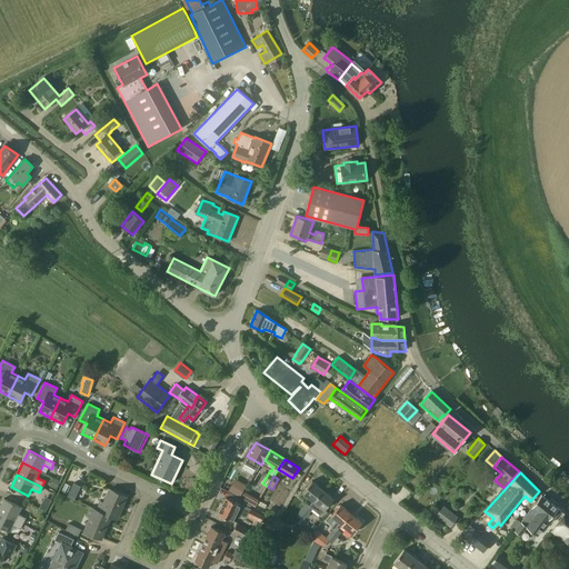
[(312,481),(303,492),(315,501),(323,490),(312,481)]
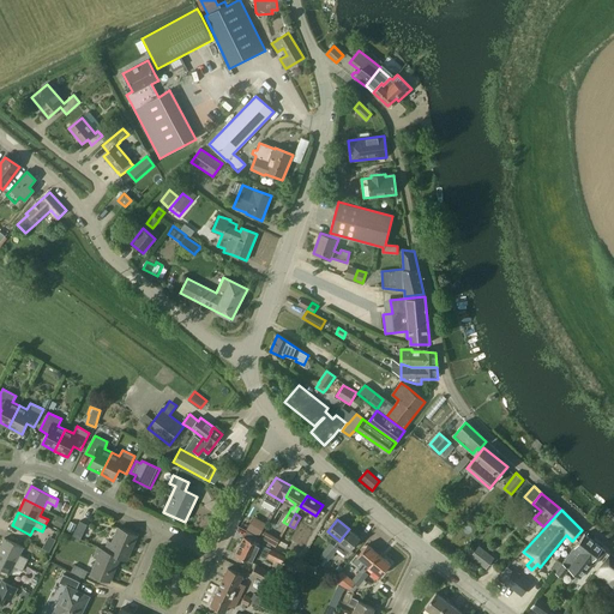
[(79,521),(72,535),(80,540),(88,525),(79,521)]
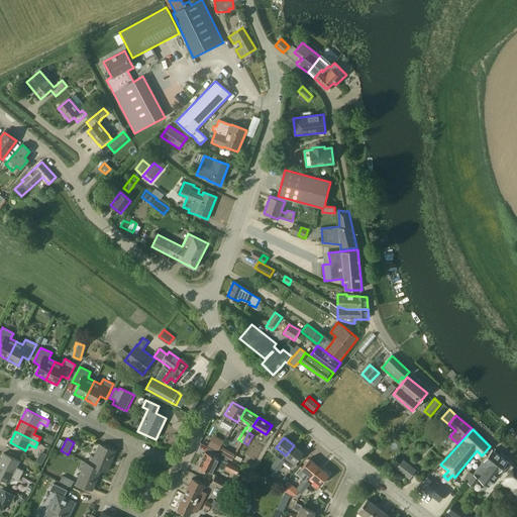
[(208,446),(218,451),(222,444),(211,438),(208,446)]
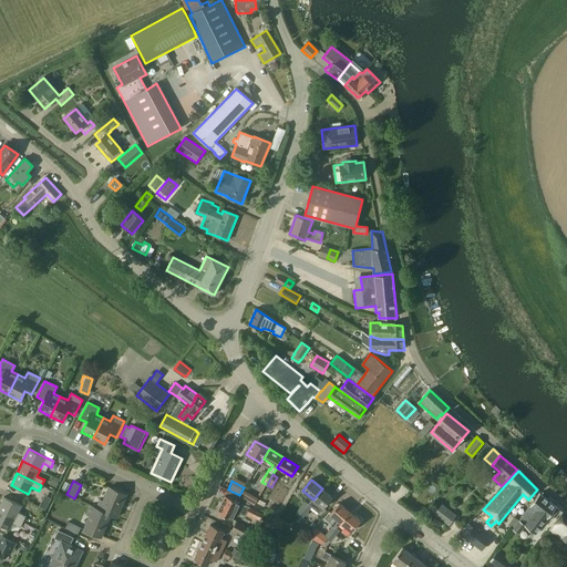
[(111,514),(111,515),(117,518),(127,495),(110,487),(103,502),(101,501),(98,508),(99,508),(98,509),(111,514)]
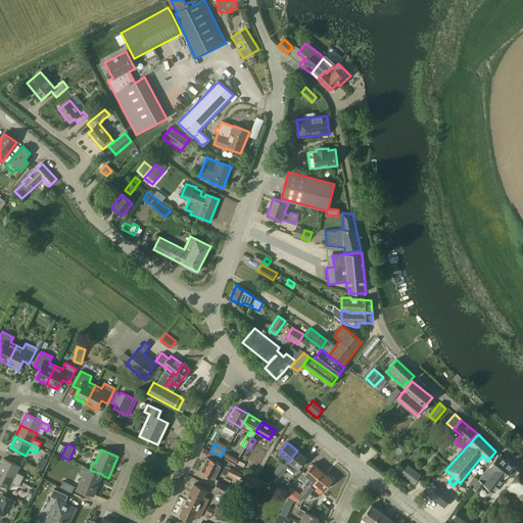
[(289,461),(285,465),(288,468),(295,473),(298,469),(307,459),(297,450),(289,461)]
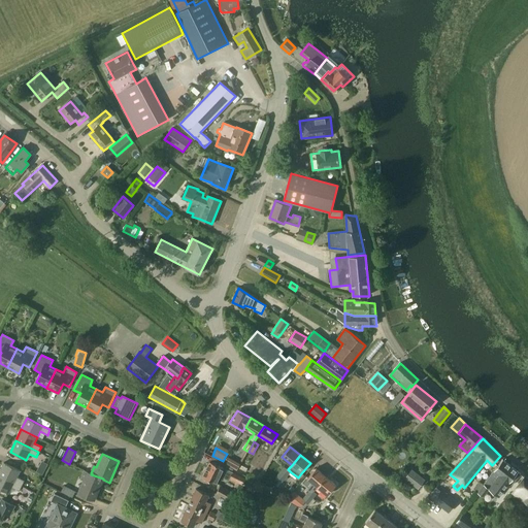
[(521,474),(518,472),(503,460),(484,486),(477,492),(484,496),(489,489),(499,497),(509,484),(512,486),(521,474)]
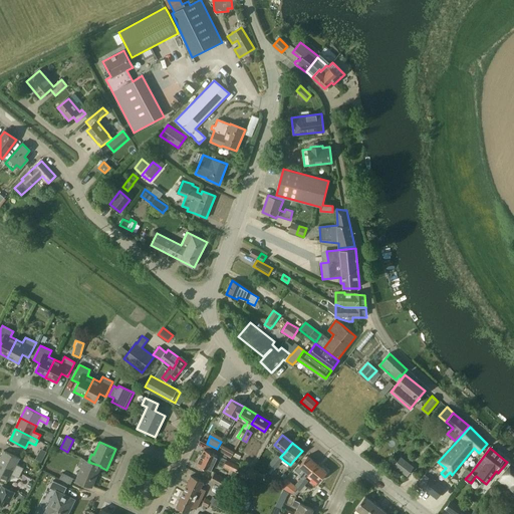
[(204,449),(197,464),(211,471),(214,464),(223,468),(224,466),(226,460),(218,456),(204,449)]
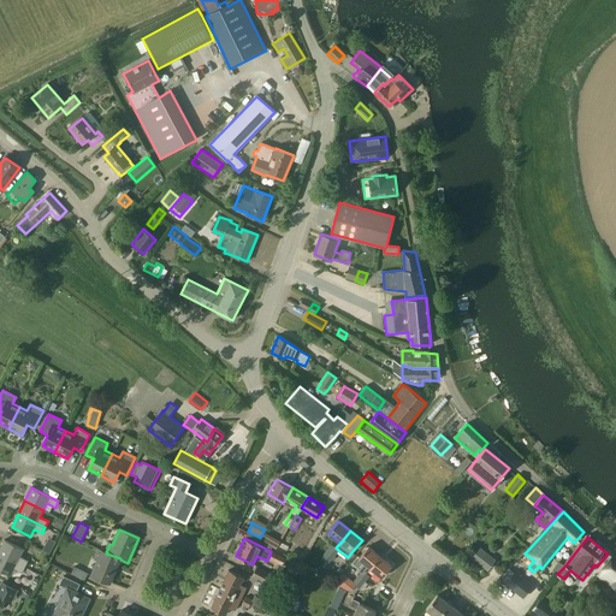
[(0,550),(0,554),(25,567),(29,561),(19,557),(24,549),(5,540),(0,550)]
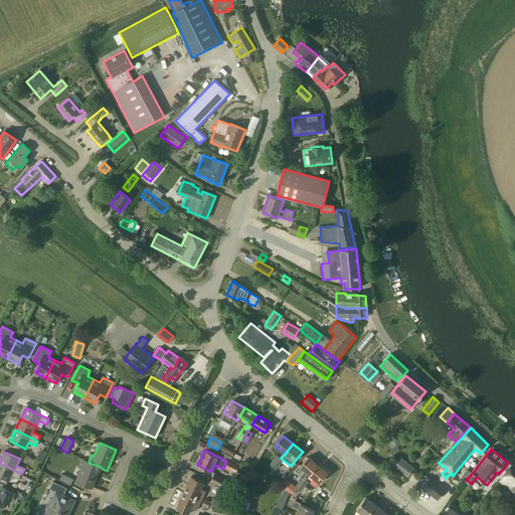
[(278,456),(274,460),(277,463),(276,464),(279,466),(284,461),(281,458),(278,456)]
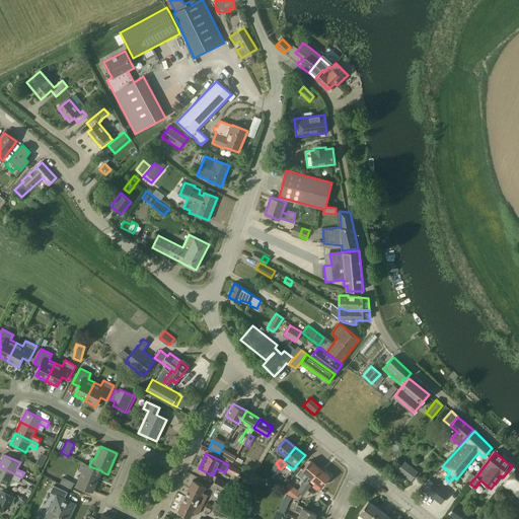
[(307,474),(302,482),(303,482),(304,479),(306,480),(308,484),(312,478),(320,468),(311,460),(303,470),(307,474)]
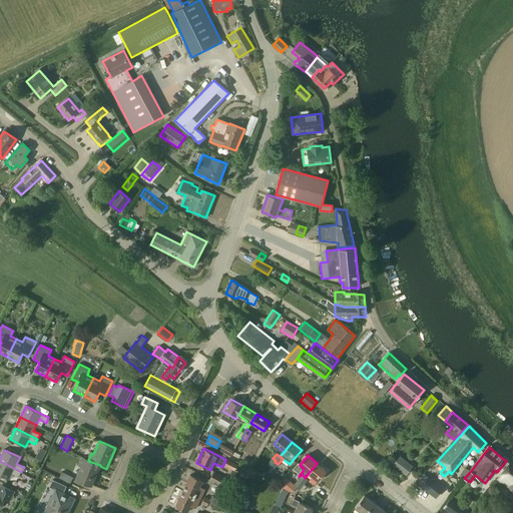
[(394,465),(397,468),(404,459),(400,456),(394,465)]
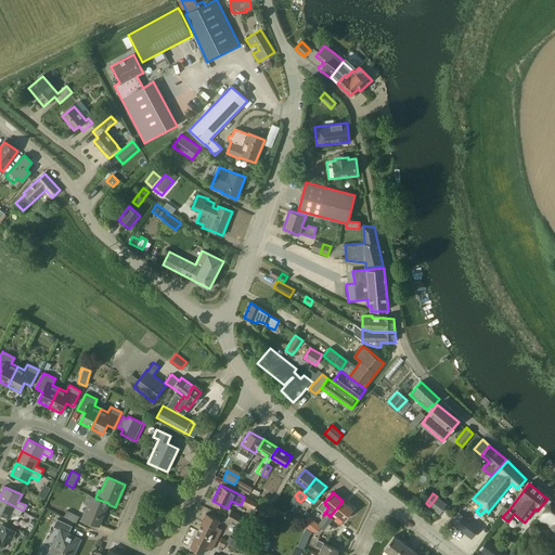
[(100,526),(108,504),(108,503),(95,499),(97,498),(95,498),(89,494),(86,503),(89,505),(82,519),(100,526)]
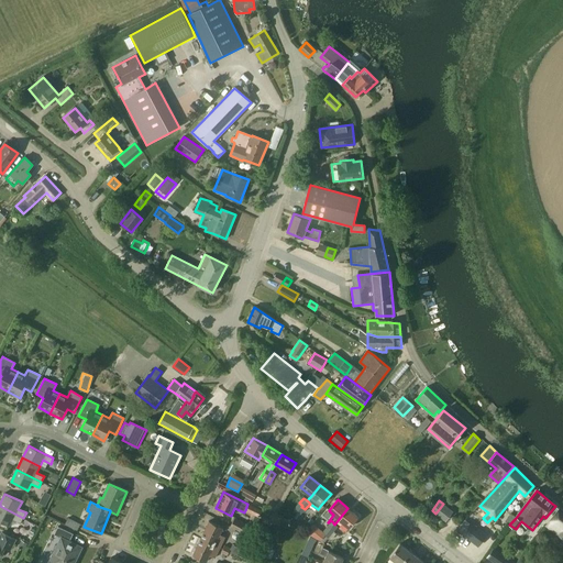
[(299,503),(294,509),(297,512),(300,515),(305,509),(301,507),(302,506),(299,503)]
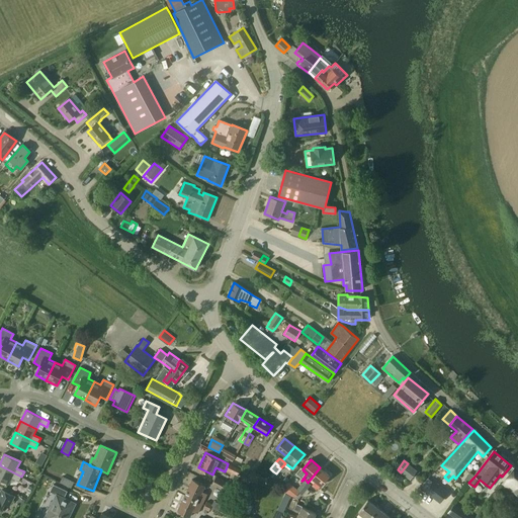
[(228,463),(226,469),(230,471),(239,476),(241,469),(228,463)]
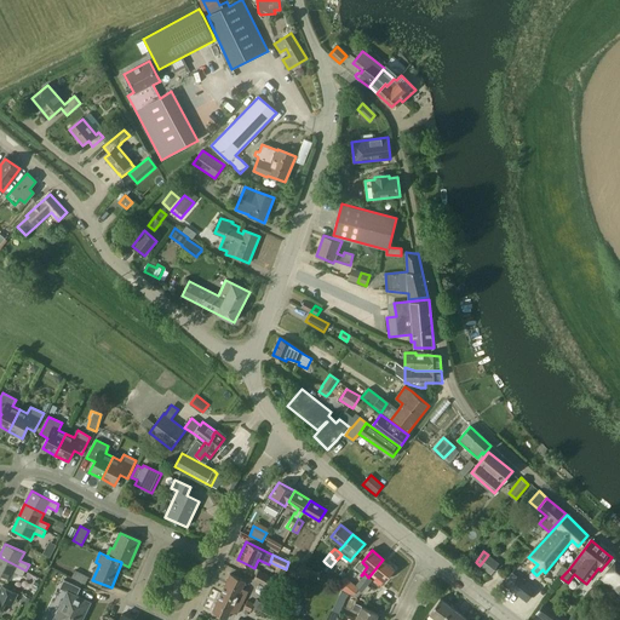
[(26,570),(0,557),(0,574),(11,580),(15,573),(22,577),(26,570)]
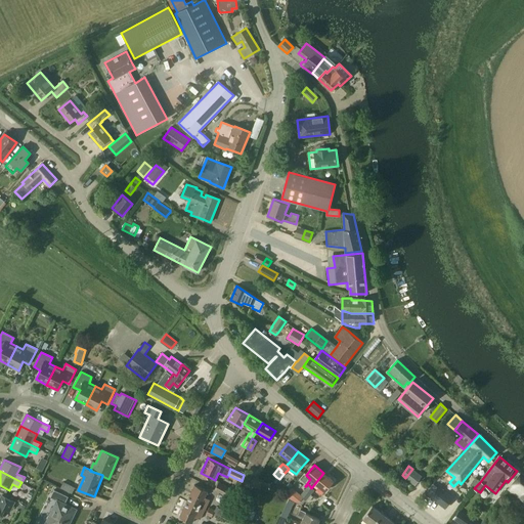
[(323,473),(315,483),(325,491),(334,481),(323,473)]
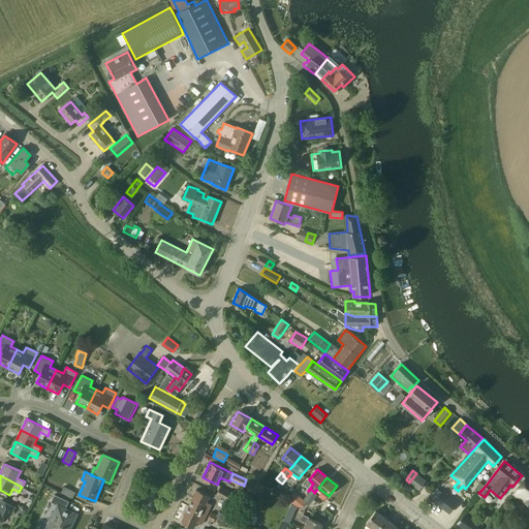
[(528,479),(526,478),(514,494),(528,504),(528,479)]
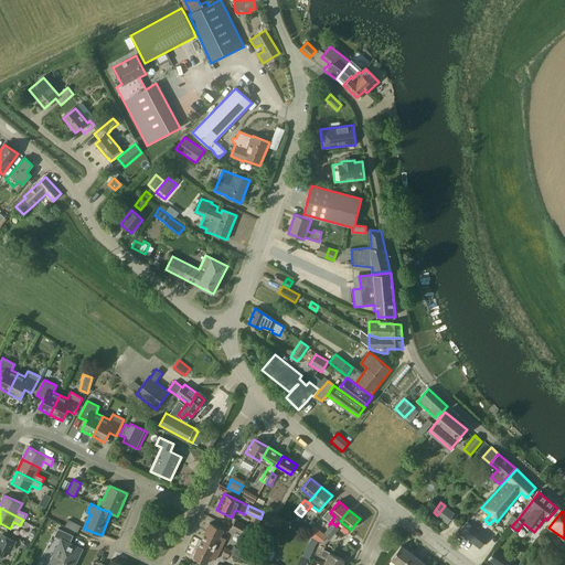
[(65,526),(77,532),(81,525),(68,520),(65,526)]
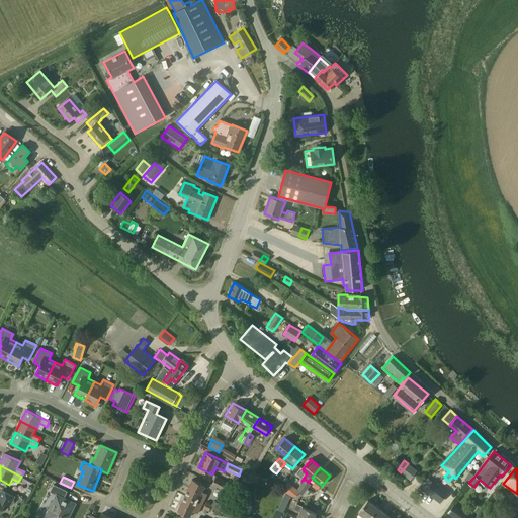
[(216,477),(211,485),(226,492),(230,485),(216,477)]
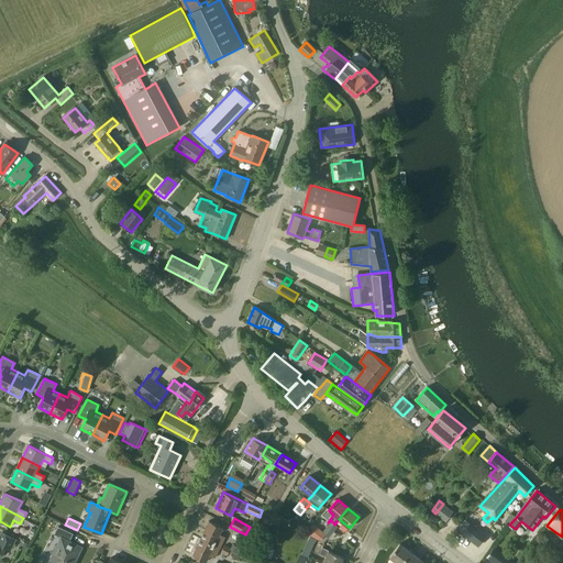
[(220,548),(225,537),(220,534),(223,528),(210,521),(201,539),(220,548)]
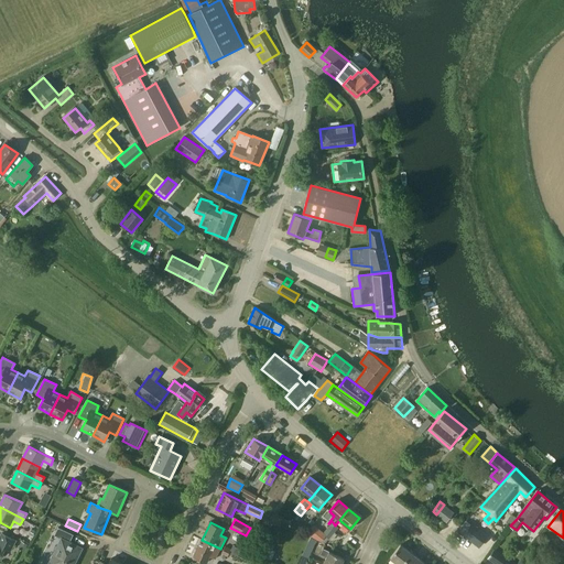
[(331,524),(328,528),(331,530),(331,531),(333,533),(334,532),(338,528),(335,525),(333,522),(331,524)]
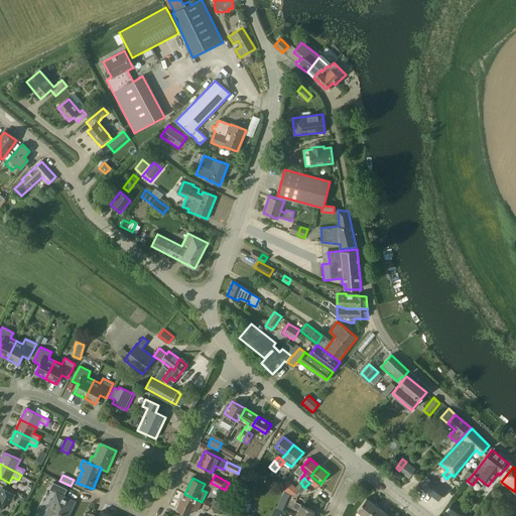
[(431,480),(424,489),(438,500),(445,491),(431,480)]
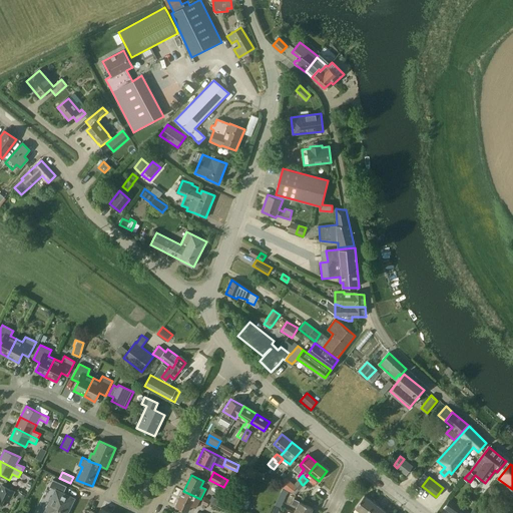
[(49,487),(57,490),(54,497),(52,496),(45,512),(64,512),(67,507),(70,509),(75,498),(63,493),(66,486),(53,480),(49,487)]
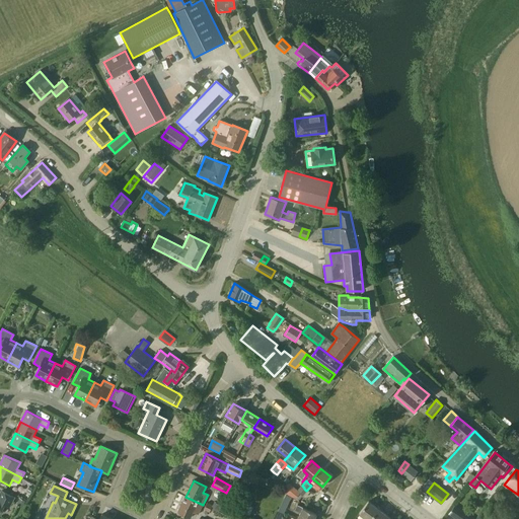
[(298,491),(297,492),(300,494),(302,496),(306,491),(304,489),(304,488),(302,486),(298,491)]
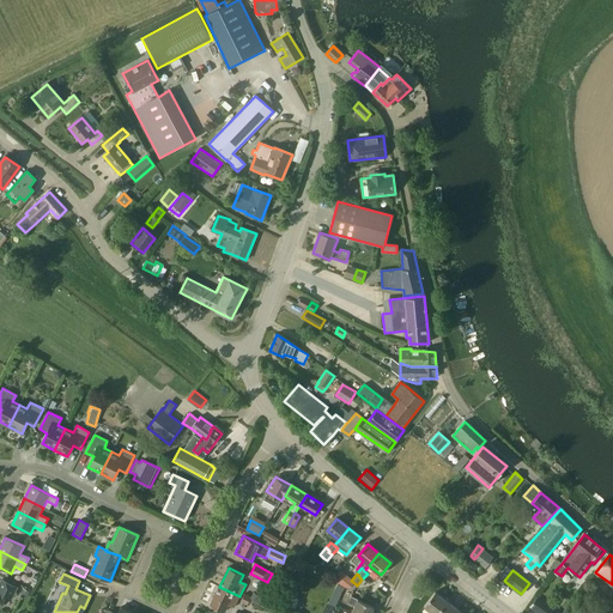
[(252,586),(263,593),(268,584),(256,577),(252,586)]
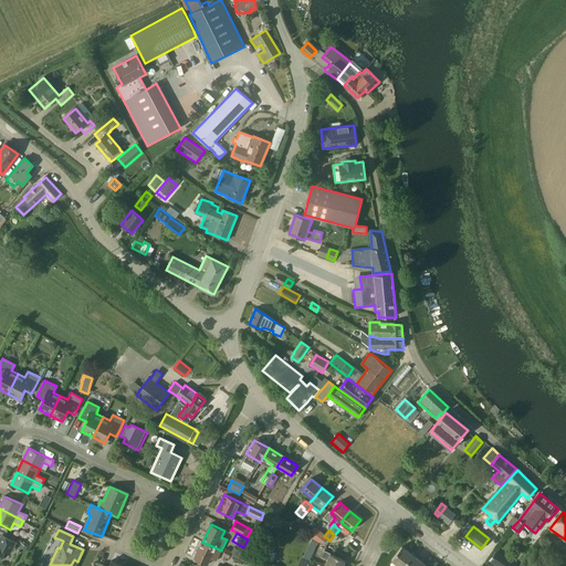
[(11,553),(16,543),(1,535),(0,537),(0,559),(6,549),(11,553)]
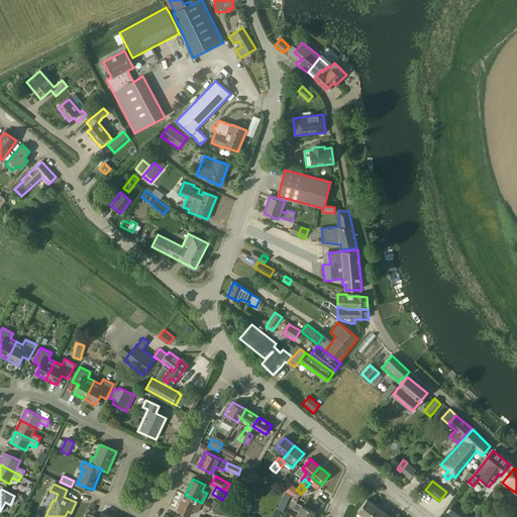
[(285,493),(278,508),(283,511),(291,495),(290,495),(286,494),(285,493)]
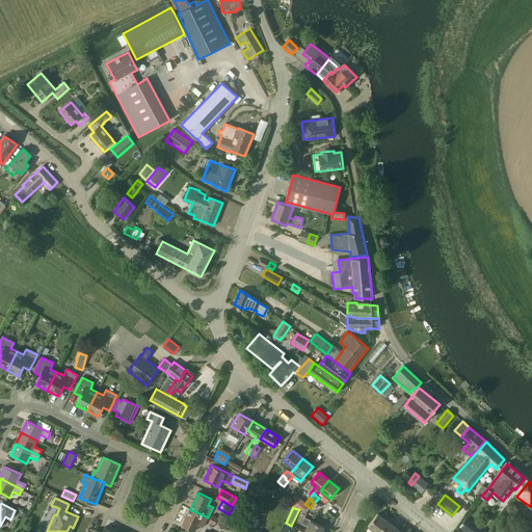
[(190,509),(182,525),(195,531),(198,525),(204,528),(208,517),(190,509)]
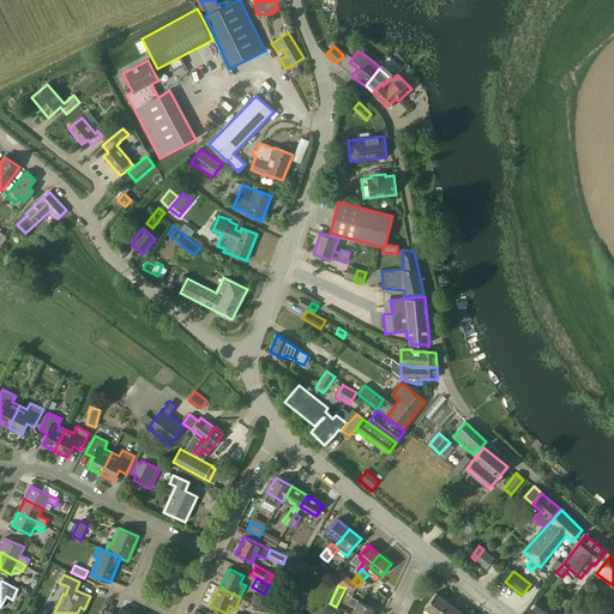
[(434,613),(439,613),(449,602),(437,593),(426,607),(434,613)]
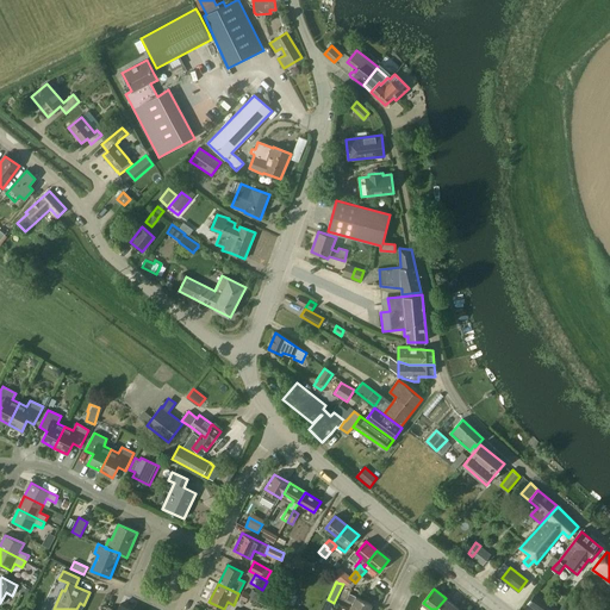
[(350,609),(349,609),(369,609),(373,604),(350,593),(347,599),(354,602),(350,609)]
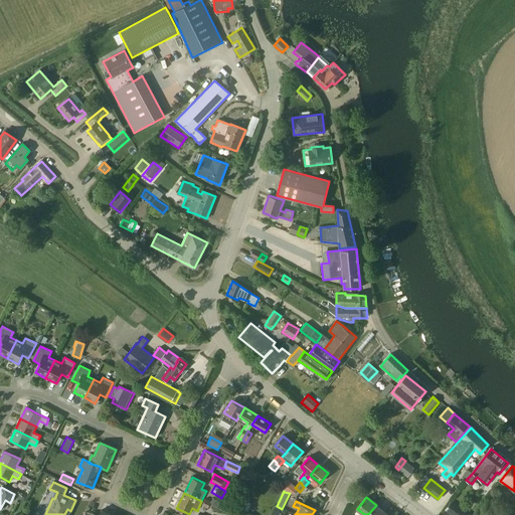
[(446,510),(453,514),(471,514),(452,502),(446,510)]
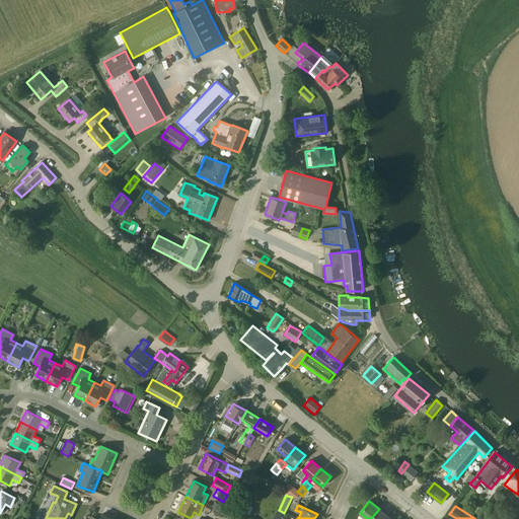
[(386,518),(388,516),(379,509),(371,518),(386,518)]
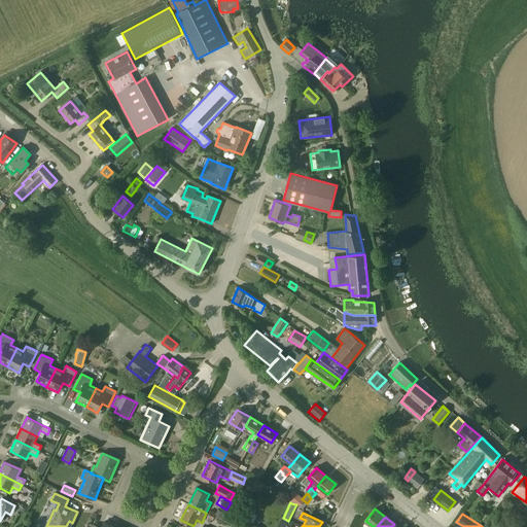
[(281,522),(278,526),(285,526),(288,521),(283,518),(281,522)]
